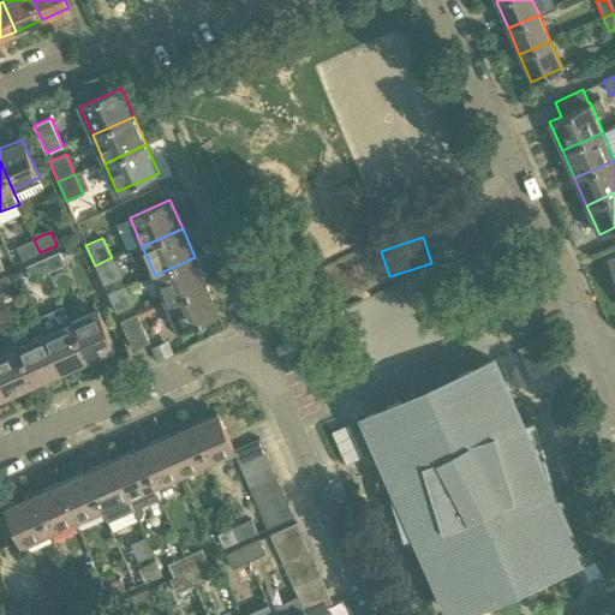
[(40,252),(34,239),(17,246),(22,260),(40,252)]
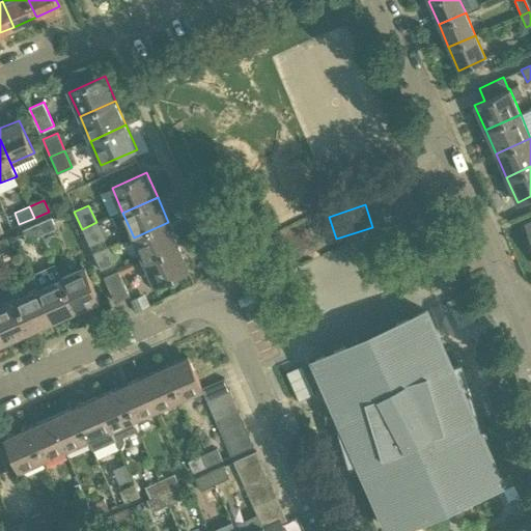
[(51,217),(36,223),(42,234),(48,248),(51,246),(49,242),(53,240),(52,239),(54,238),(52,234),(54,234),(53,229),(56,228),(51,217)]
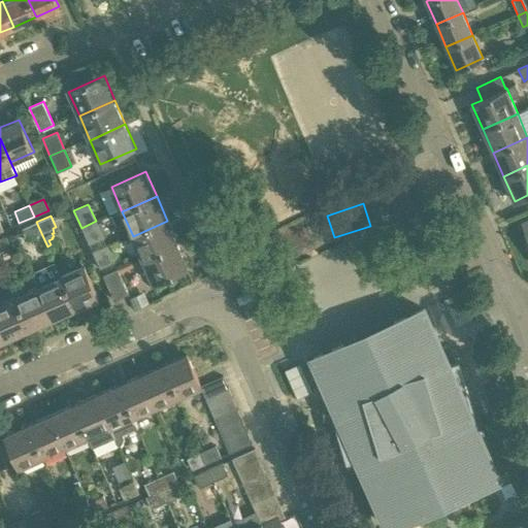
[(527,220),(518,224),(527,250),(527,220)]
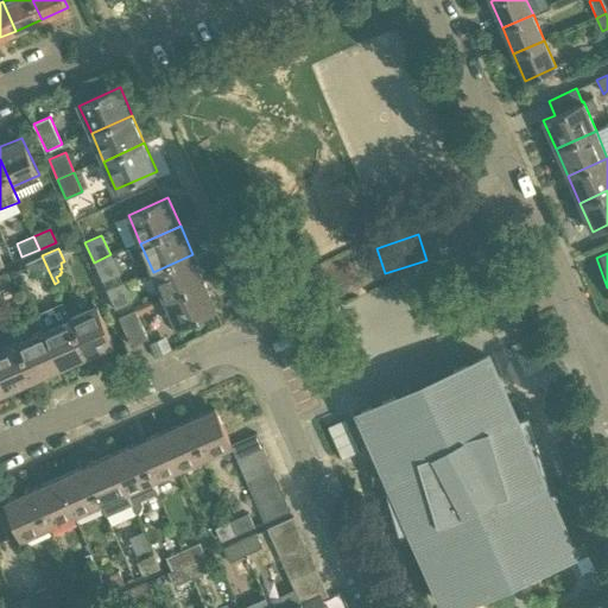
[(111,254),(94,263),(102,282),(119,274),(111,254)]
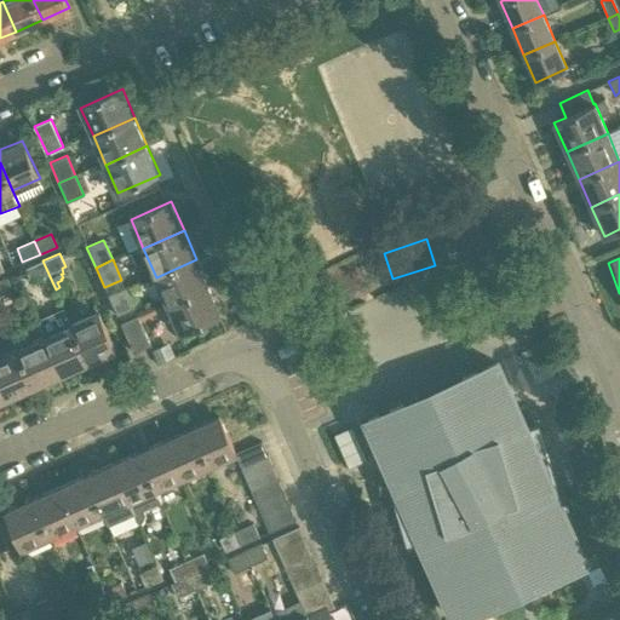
[(196,259),(156,277),(168,305),(210,287),(196,259)]
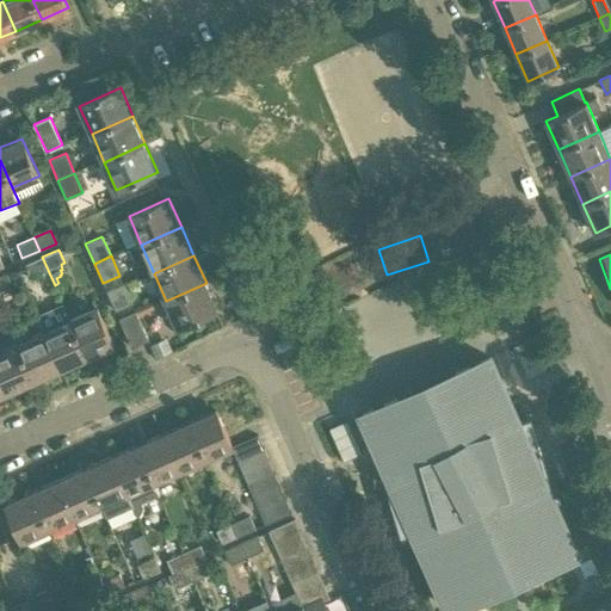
[(48,270),(42,257),(25,264),(31,277),(48,270)]
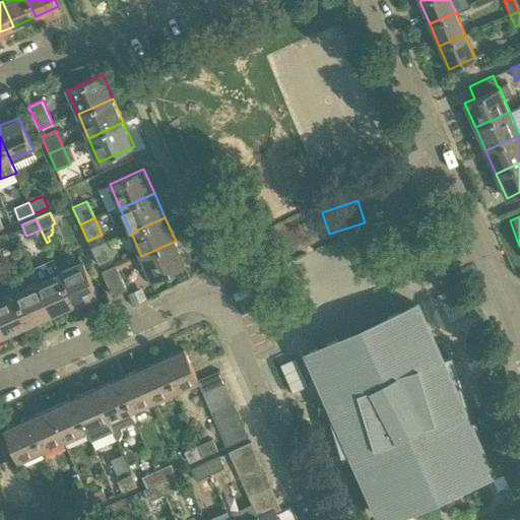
[(5,232),(0,234),(0,247),(10,243),(5,232)]
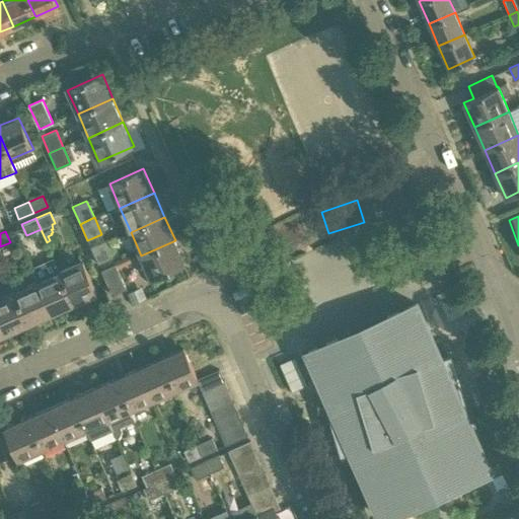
[(175,240),(141,255),(152,281),(187,265),(175,240)]
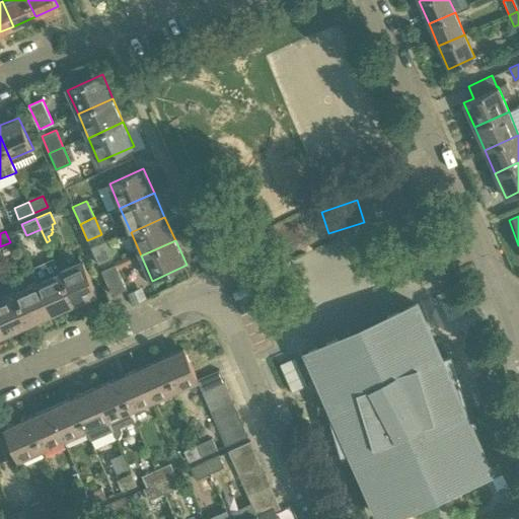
[(90,247),(97,264),(112,257),(104,241),(90,247)]
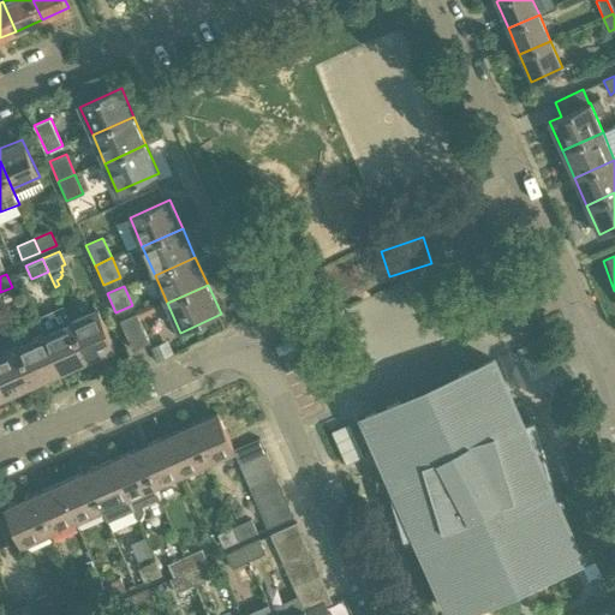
[(71,321),(88,358),(114,346),(97,309),(71,321)]
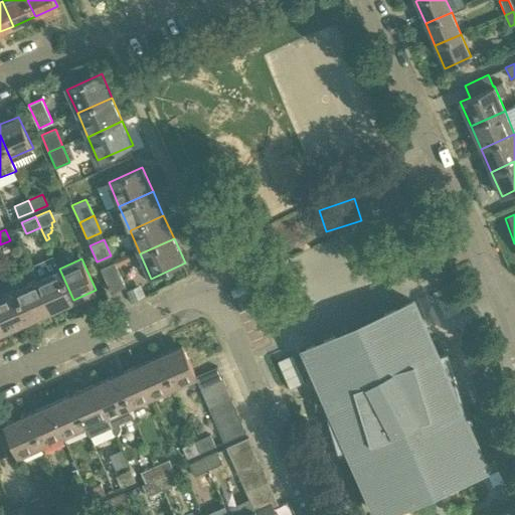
[(115,263),(101,269),(112,293),(126,286),(115,263)]
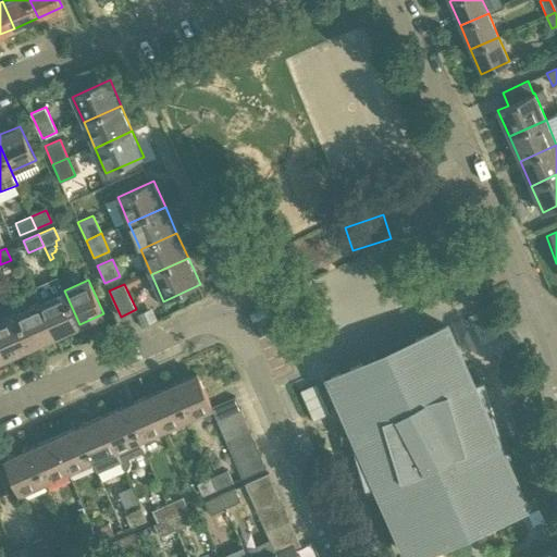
[(79,324),(64,291),(40,301),(56,335),(79,324)]
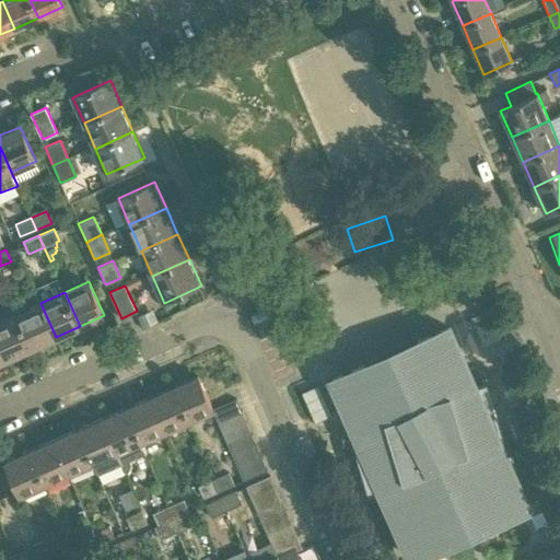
[(56,337),(41,303),(16,314),(32,348),(56,337)]
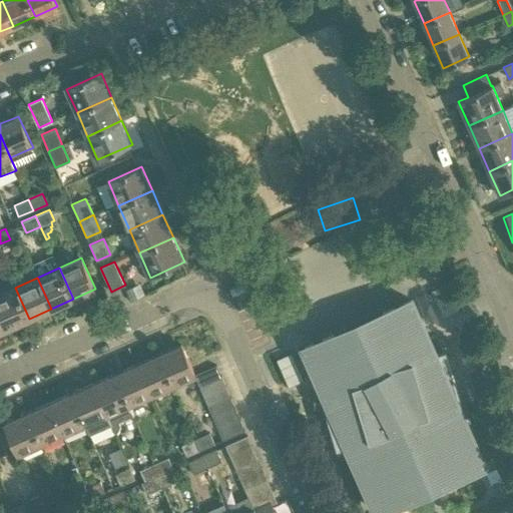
[(458,312),(446,285),(431,291),(443,319),(458,312)]
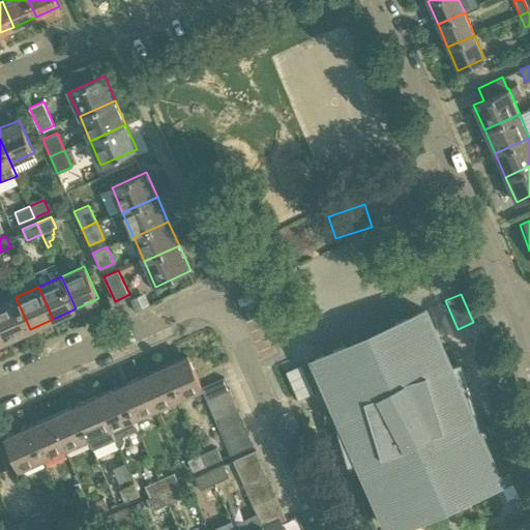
[(16,297),(0,303),(0,322),(7,339),(30,329),(16,297)]
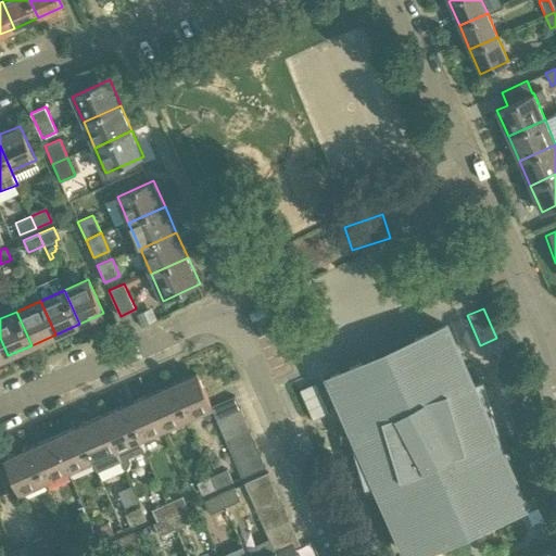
[(482,378),(471,381),(445,325),(329,377),(351,425),(346,427),(365,485),(376,482),(408,554),(446,536),(447,541),(481,530),(479,522),(525,502),(496,439),(501,437),(482,378)]
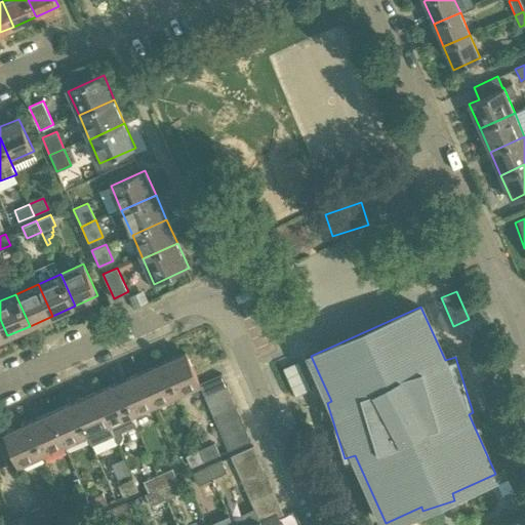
[(186,352),(162,362),(176,394),(199,384),(186,352)]
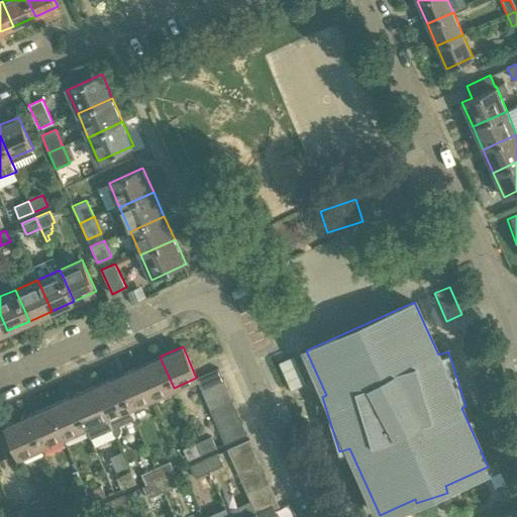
[(293,355),(279,363),(291,390),(306,384),(293,355)]
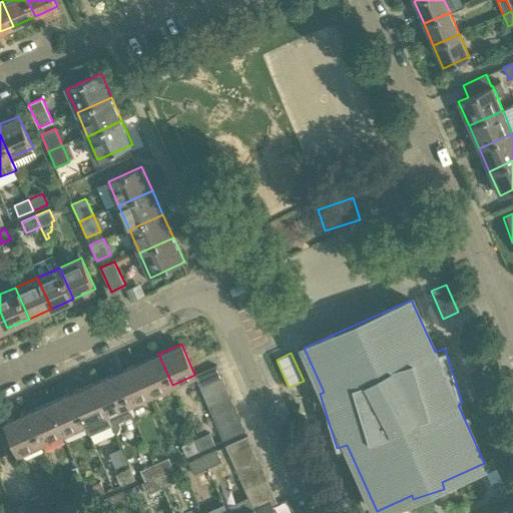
[(158,354),(136,364),(150,394),(172,385),(158,354)]
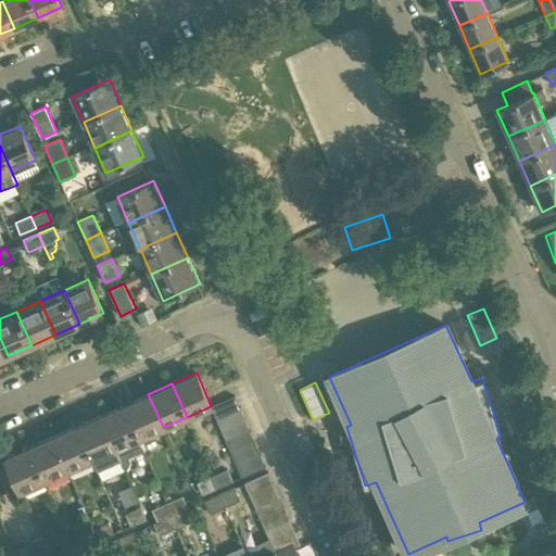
[(163,427),(148,394),(124,404),(139,438),(163,427)]
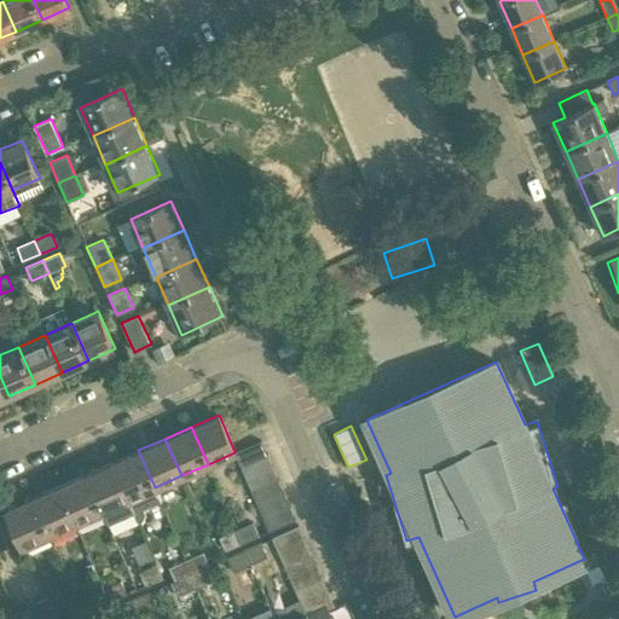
[(241,467),(267,455),(261,441),(235,452),(241,467)]
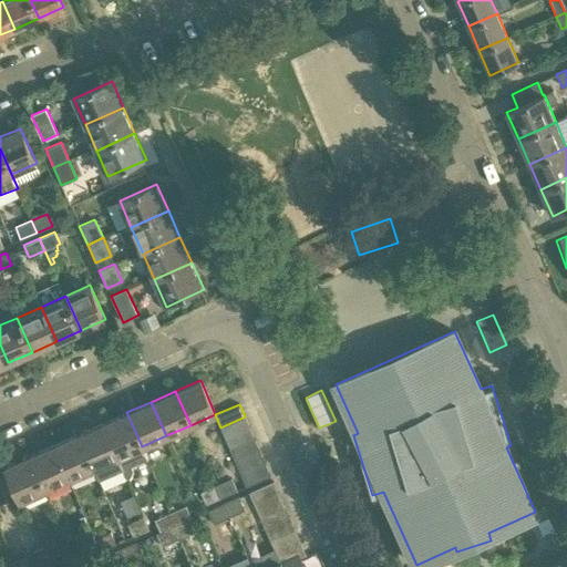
[(126,412),(102,423),(117,457),(142,446),(126,412)]
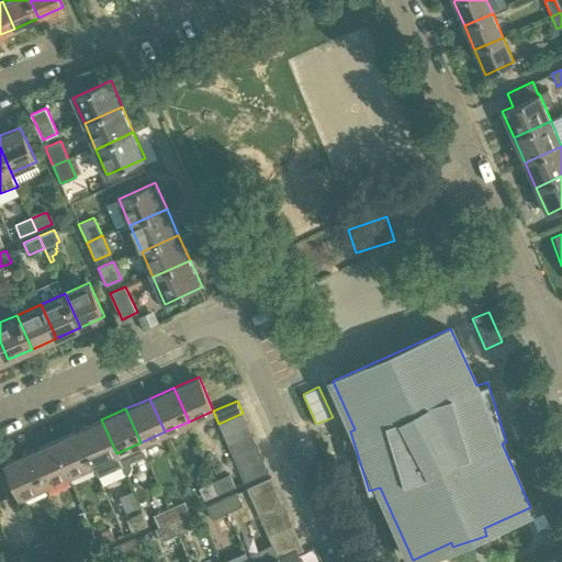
[(247,425),(243,413),(218,424),(224,436),(247,425)]
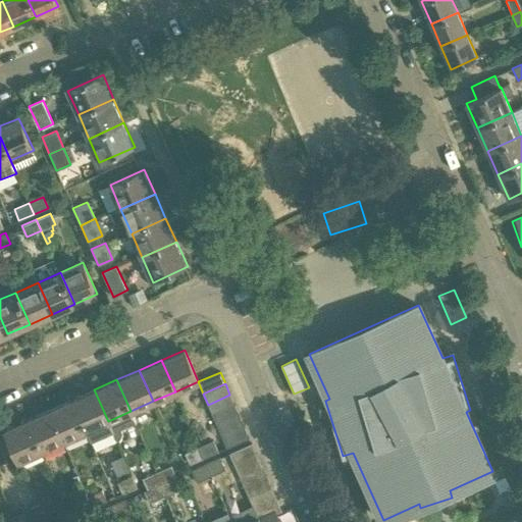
[(108,421),(94,389),(71,400),(86,430),(91,442),(113,432),(108,421)]
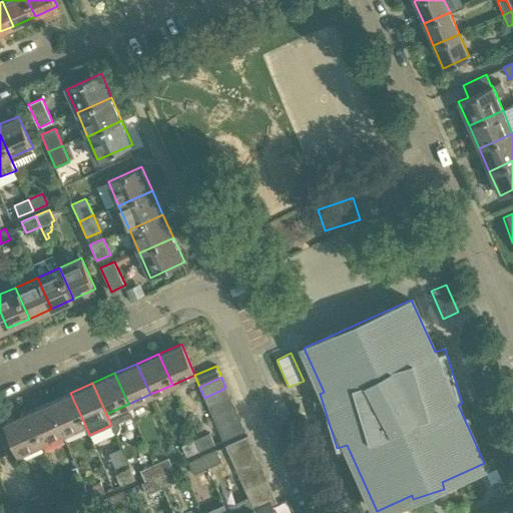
[(230,398),(225,388),(204,398),(208,408),(230,398)]
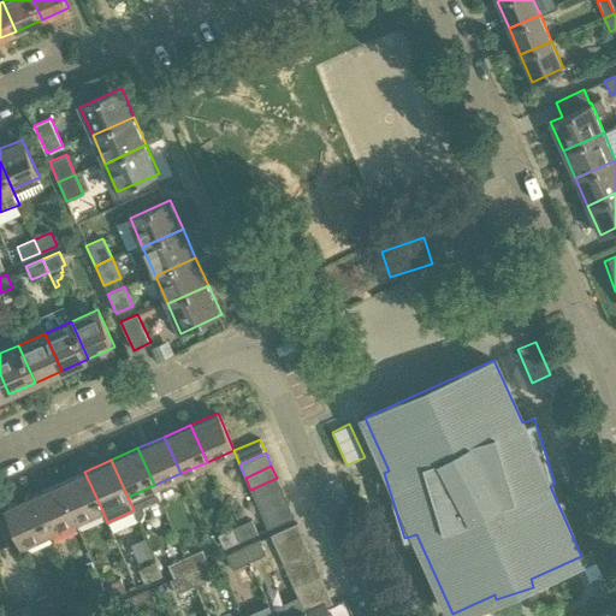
[(84,472),(58,484),(75,520),(101,508),(84,472)]
